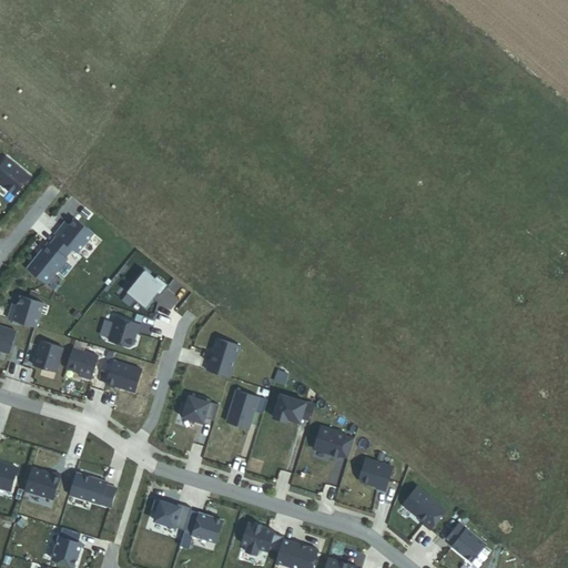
[(30,178),(7,159),(0,166),(0,183),(14,196),(30,178)]
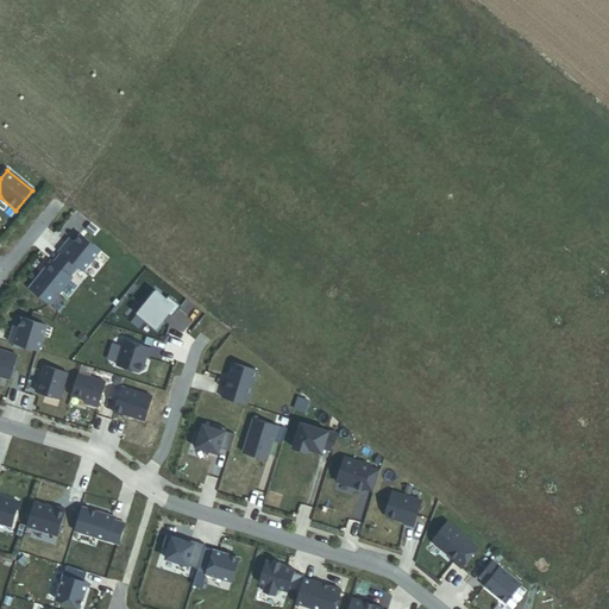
[(79,268),(83,272),(101,251),(81,234),(75,242),(71,248),(67,244),(60,252),(62,253),(79,268)]
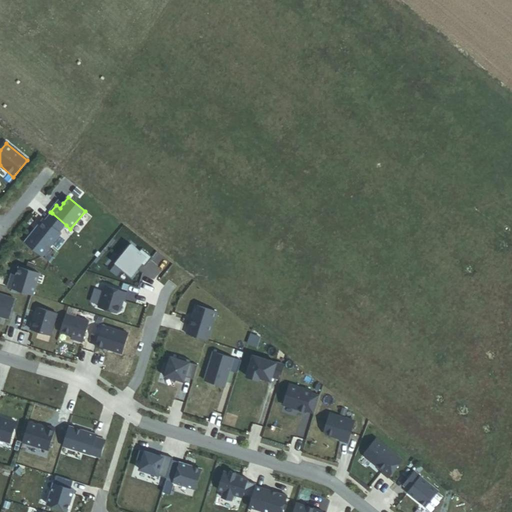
[(44,220),(25,243),(42,257),(61,234),(59,233),(66,225),(52,213),(45,221),(44,220)]
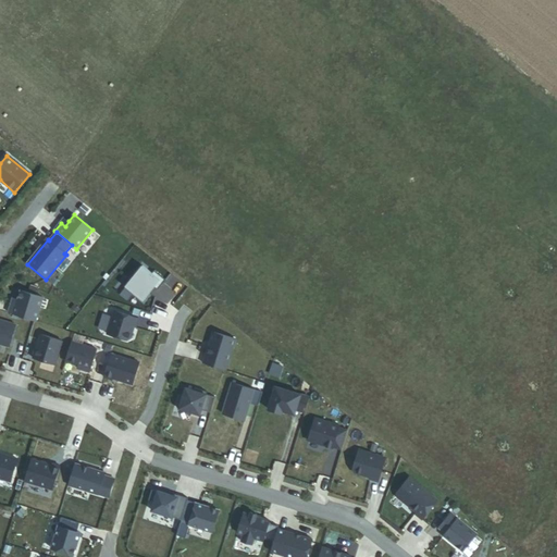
[(143,267),(126,288),(143,301),(155,287),(158,291),(165,281),(153,272),(152,274),(143,267)]
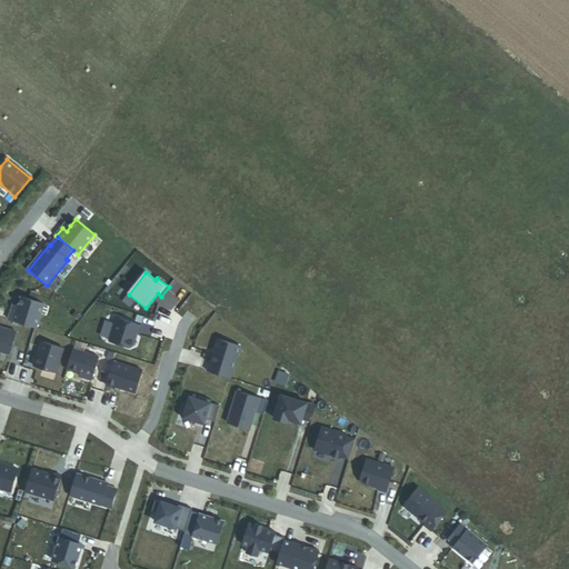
[(11,311),(9,320),(37,329),(43,305),(21,298),(17,312),(11,311)]
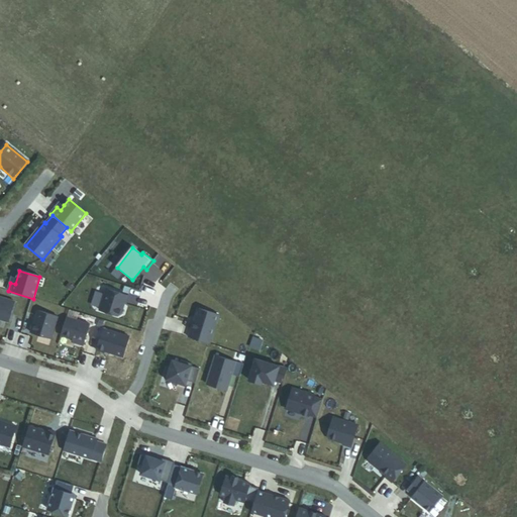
[(106,289),(99,311),(118,316),(121,314),(125,303),(126,304),(128,296),(106,289)]
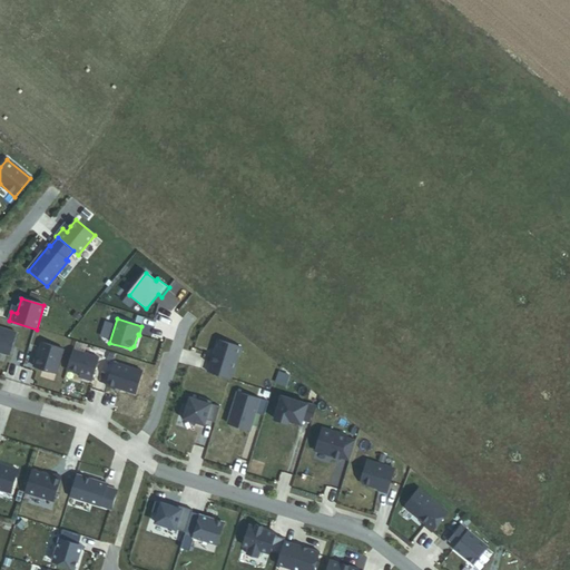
[(0,352),(9,355),(17,333),(0,327),(0,352)]
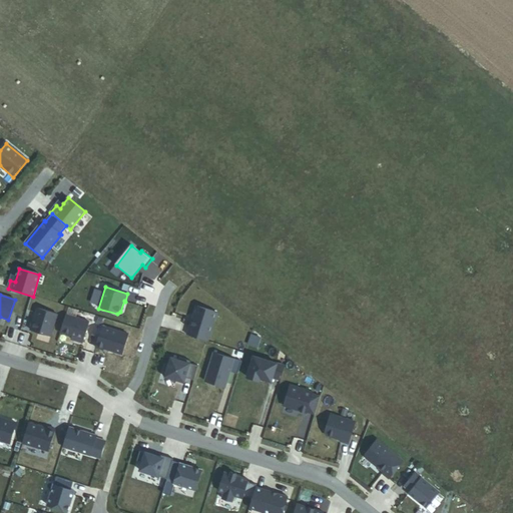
[(207,342),(216,313),(196,307),(187,335),(207,342)]
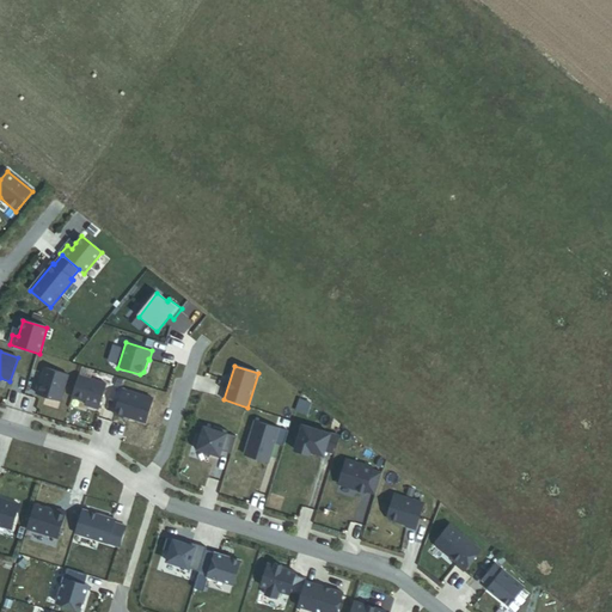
[(61,402),(69,375),(44,368),(36,395),(61,402)]
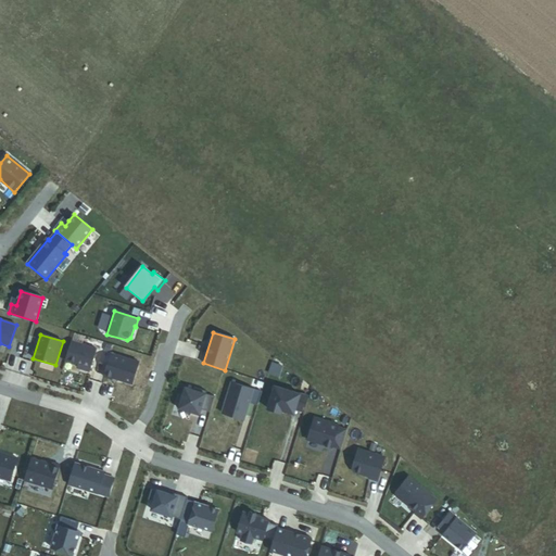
[(97,350),(72,341),(65,362),(74,364),(77,365),(77,368),(89,371),(97,350)]
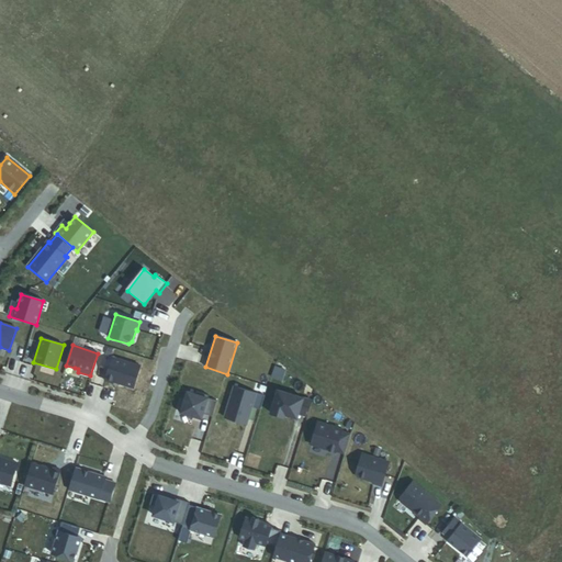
[(141,367),(112,358),(105,381),(113,383),(114,382),(134,389),(141,367)]
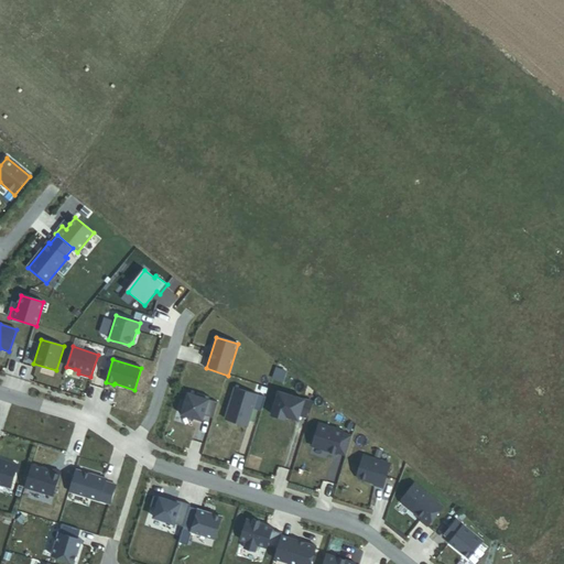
[(266,398),(235,388),(226,420),(248,426),(253,409),(262,411),(266,398)]
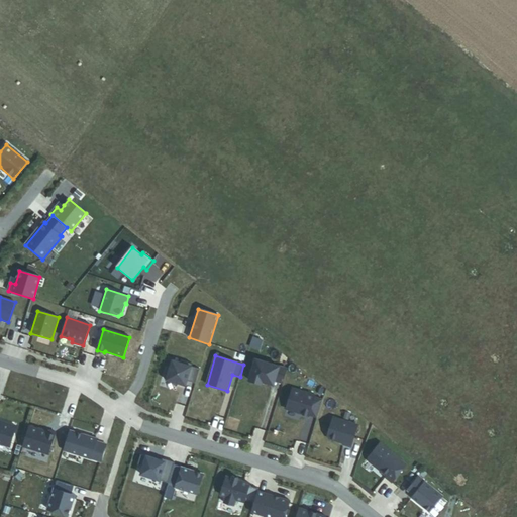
[(287,370),(255,359),(249,381),(262,385),(263,382),(274,385),(275,381),(283,384),(287,370)]
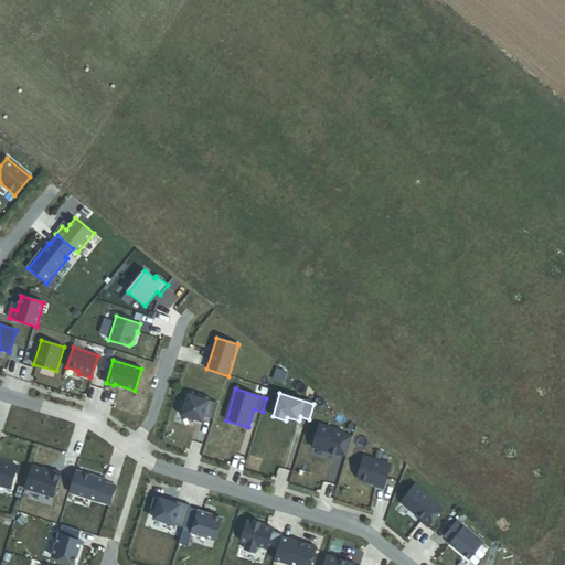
[(183,401),(179,414),(198,420),(199,418),(203,419),(204,416),(214,419),(219,404),(210,401),(210,398),(198,394),(196,396),(189,394),(187,402),(183,401)]
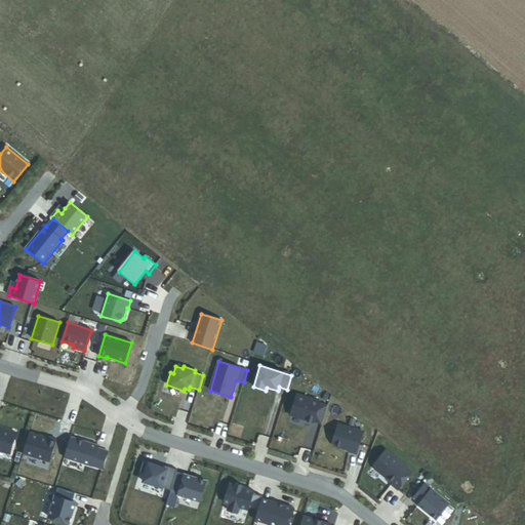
[(320,402),(296,395),(288,422),(303,428),(305,422),(313,426),(314,421),(322,423),(327,406),(320,404),(320,402)]
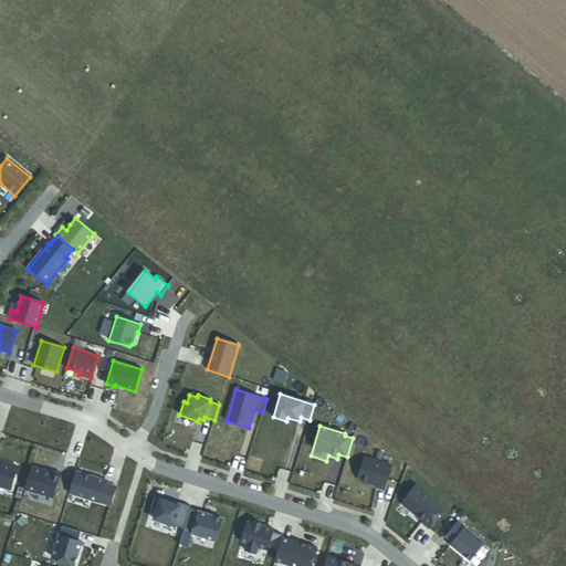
[(385,490),(391,465),(365,458),(358,478),(360,481),(376,485),(376,488),(385,490)]
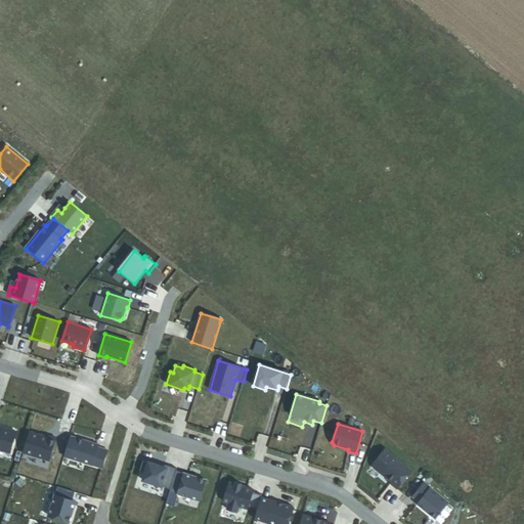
[(6,431),(0,429),(0,428),(0,450),(10,453),(17,433),(6,430),(6,431)]
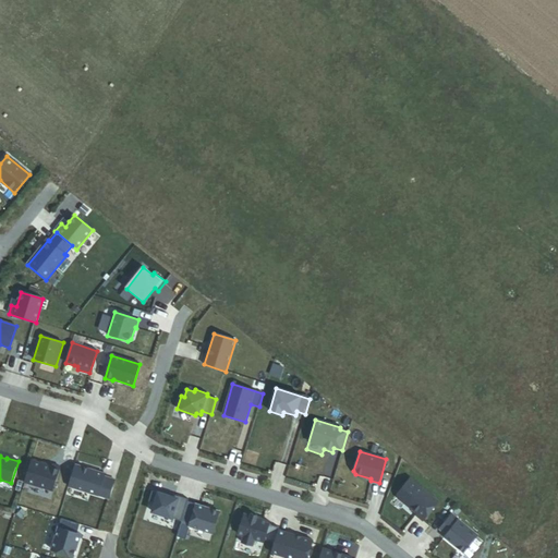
[(51,466),(32,460),(25,482),(52,490),(60,468),(51,464),(51,466)]
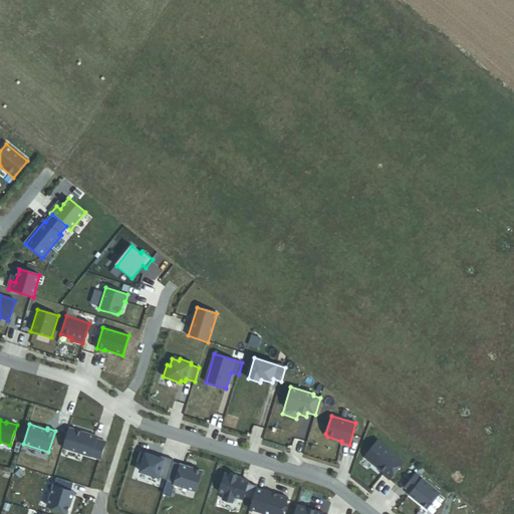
[(101,460),(106,443),(96,440),(96,437),(75,431),(69,450),(101,460)]
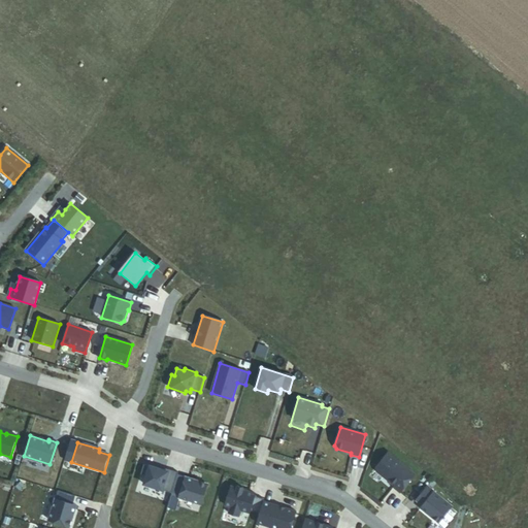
[(388,453),(375,467),(376,471),(395,486),(393,488),(400,493),(415,474),(388,453)]
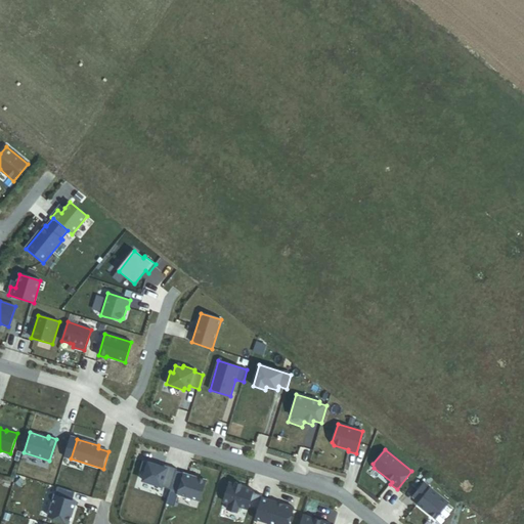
[(160,466),(143,462),(140,471),(145,473),(143,481),(171,489),(176,472),(177,469),(168,466),(167,469),(160,466)]
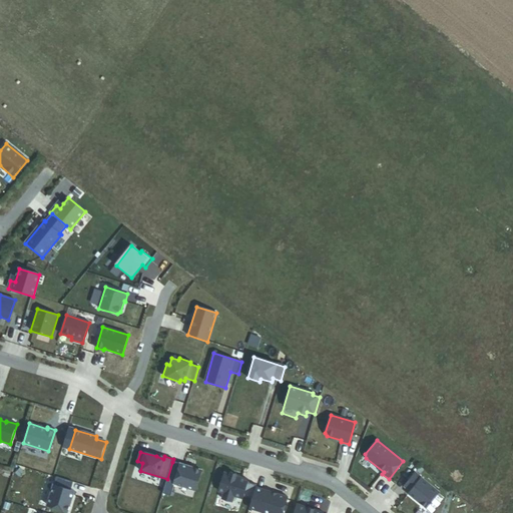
[(195,490),(201,471),(172,462),(167,479),(162,494),(171,496),(174,484),(195,490)]
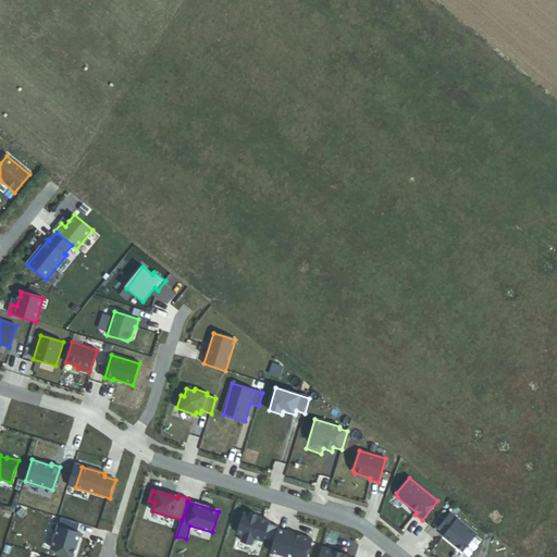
[(250,515),(244,514),(237,533),(244,535),(242,542),(252,545),(255,539),(263,542),(264,539),(274,542),(277,531),(279,529),(279,527),(269,523),(270,521),(257,517),(257,516),(251,514),(250,515)]
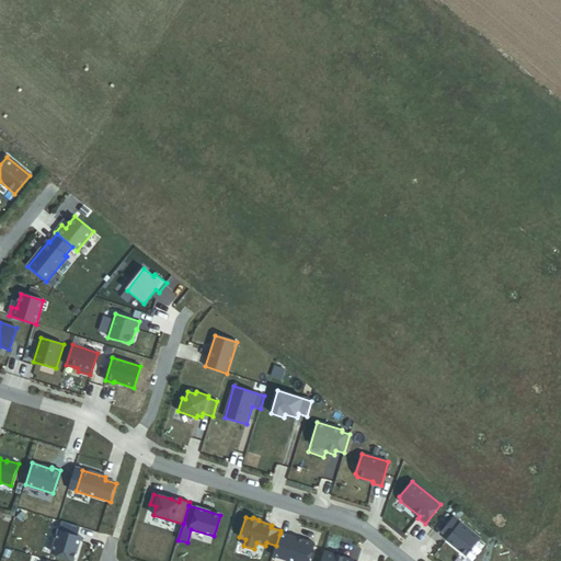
[(467,556),(480,538),(454,517),(442,533),(449,538),(447,540),(467,556)]
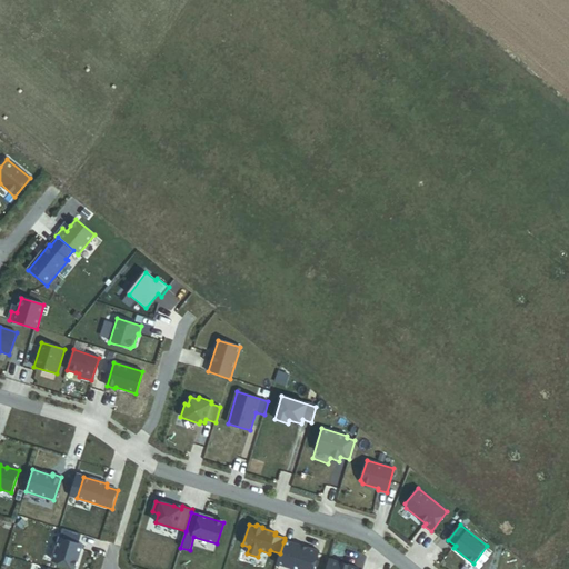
[(81,536),(62,529),(52,560),(75,568),(82,545),(79,543),(81,536)]
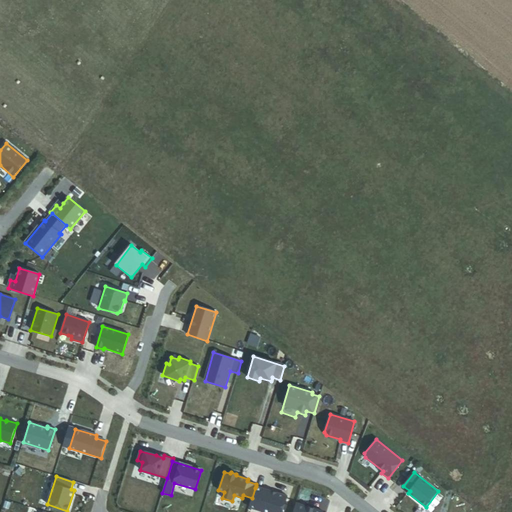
[(262,490),(255,488),(252,498),(249,507),(264,511),(282,511),(288,496),(276,493),(276,494),(271,493),(272,491),(263,488),(262,490)]
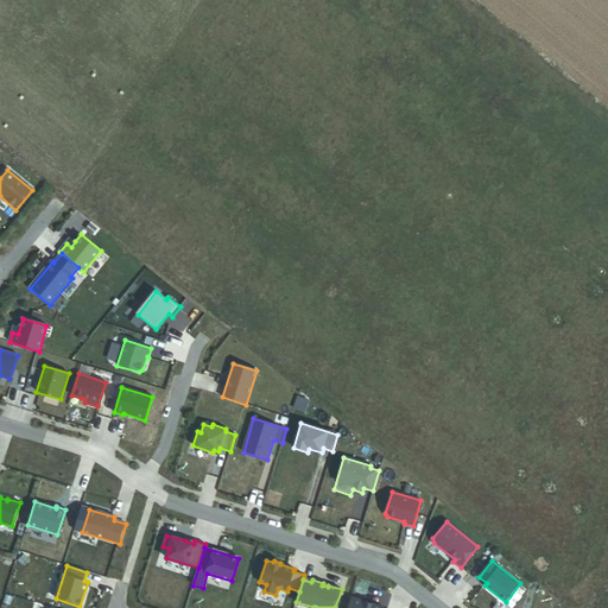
[(382,607),(384,607),(373,605),(373,606),(365,603),(366,602),(352,597),(348,607),(382,607)]
